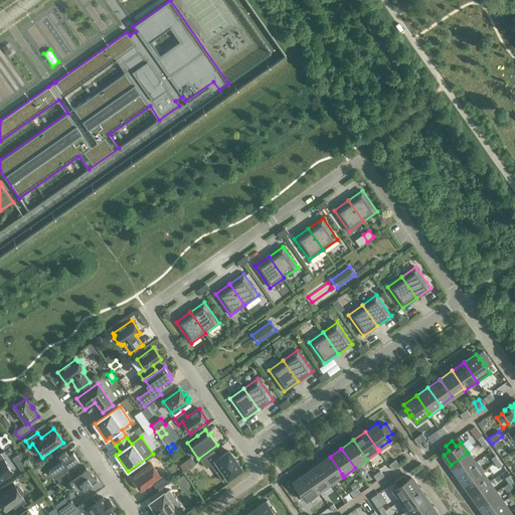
[(59,482),(69,475),(66,470),(78,461),(73,453),(72,453),(69,456),(65,451),(59,456),(62,461),(49,470),(48,470),(54,478),(55,477),(59,482)]
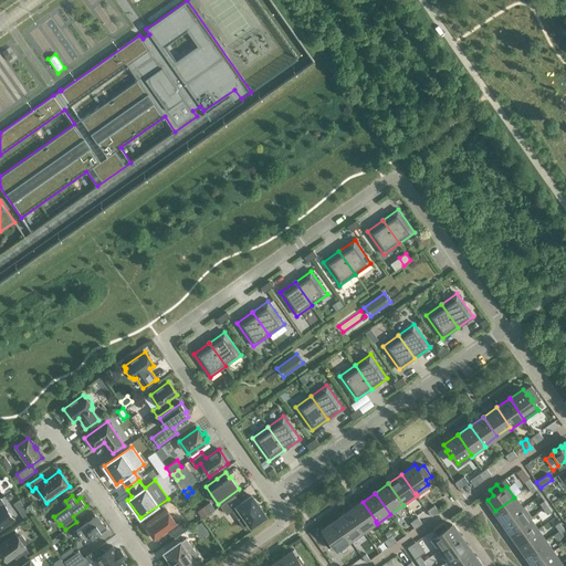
[(251,526),(265,516),(251,496),(241,503),(236,495),(220,506),(227,514),(238,506),(244,516),(239,520),(245,530),(251,525),(251,526)]
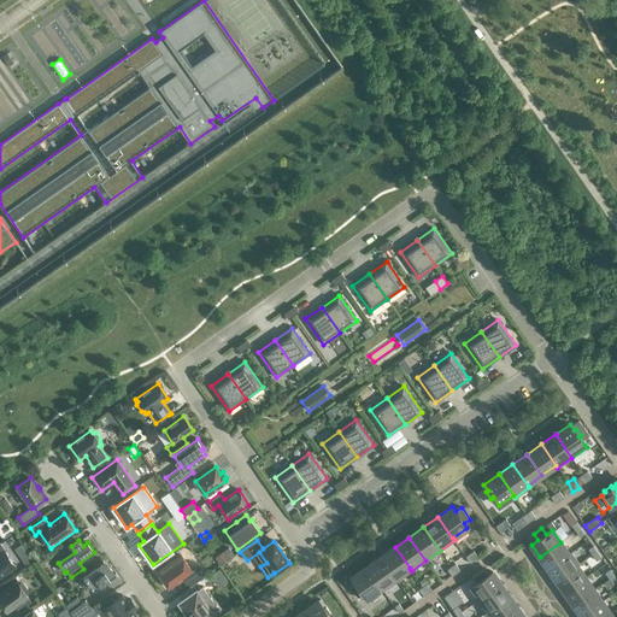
[(0,542),(0,577),(16,566),(5,551),(6,551),(0,544),(0,542)]
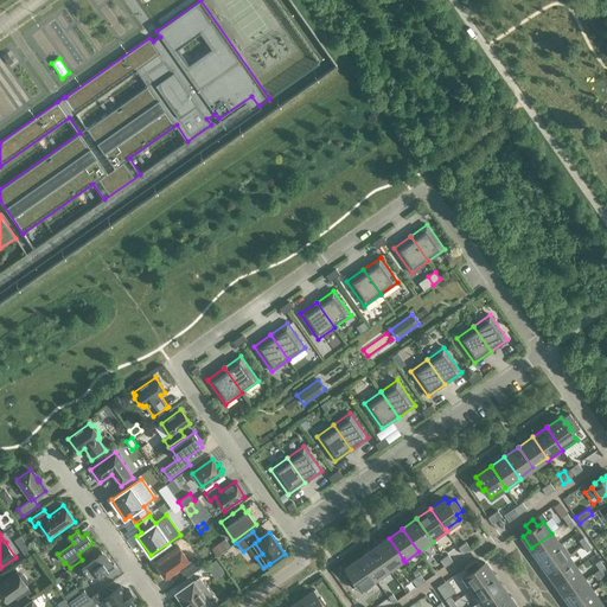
[(560,544),(551,534),(531,548),(540,560),(560,545),(560,544)]
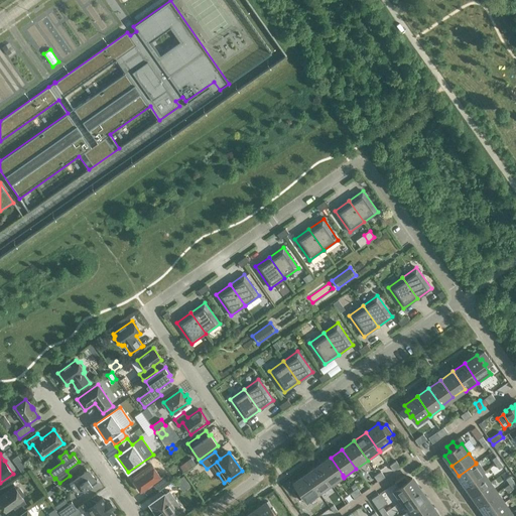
[(343,475),(331,458),(318,466),(331,484),(332,483),(343,476),(343,475)]
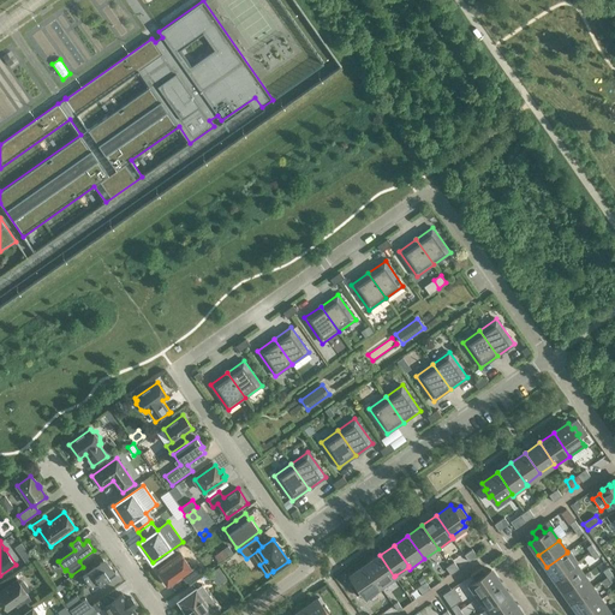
[(569,549),(567,551),(567,553),(547,567),(555,579),(575,563),(577,565),(579,563),(569,549)]
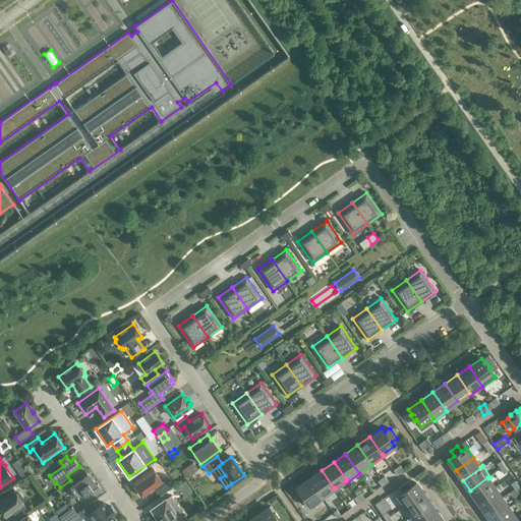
[(189,466),(182,471),(186,477),(193,472),(189,466)]
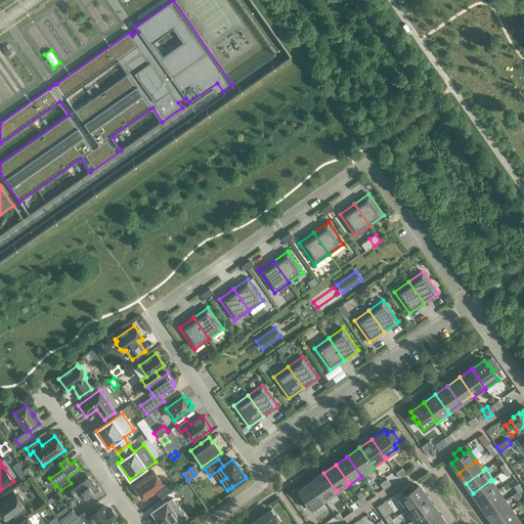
[(29,477),(26,472),(19,476),(23,480),(29,477)]
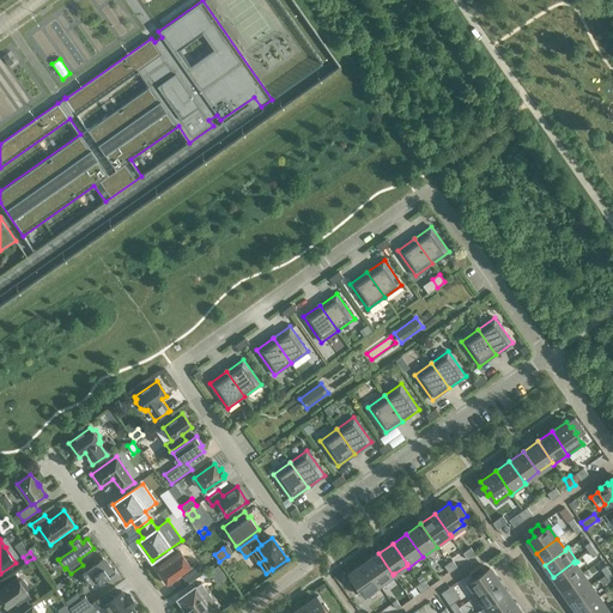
[(192,568),(181,552),(157,569),(169,584),(182,575),(187,582),(200,571),(195,564),(192,568)]
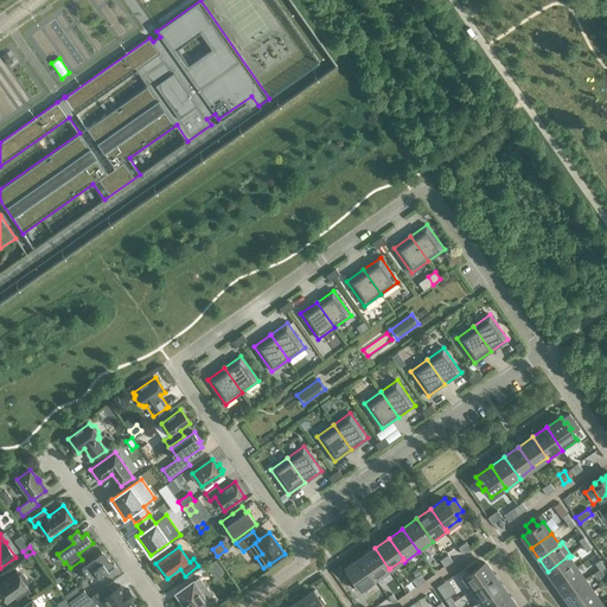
[(389,569),(375,548),(360,557),(377,581),(391,570),(390,568),(389,569)]
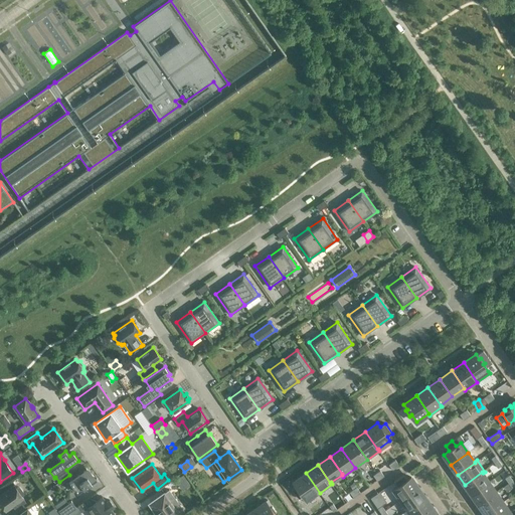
[(69,482),(77,493),(98,479),(97,479),(95,480),(86,467),(86,468),(88,470),(69,482)]
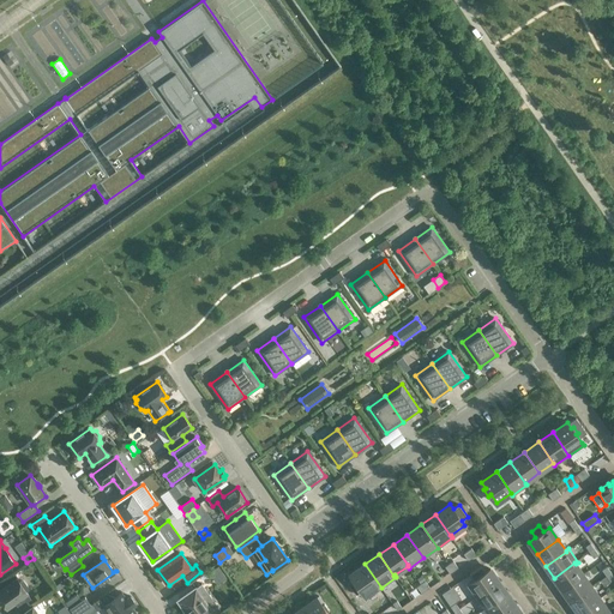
[(583,575),(576,564),(575,563),(554,578),(563,589),(583,575)]
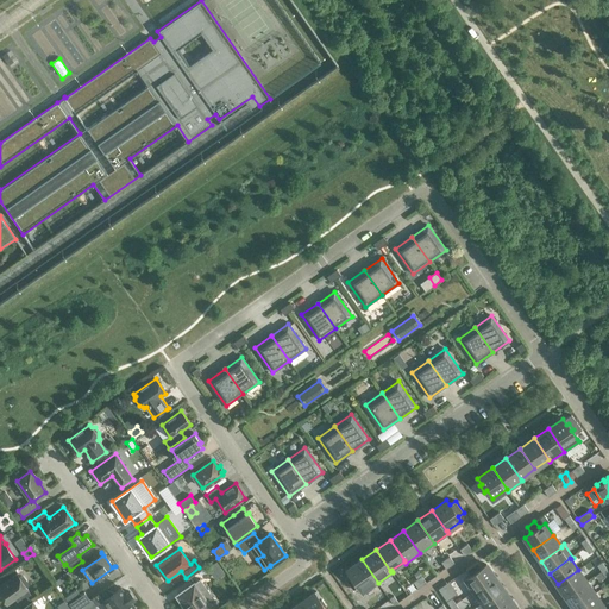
[(378,583),(362,559),(347,570),(351,575),(345,578),(353,590),(359,586),(364,592),(378,583)]
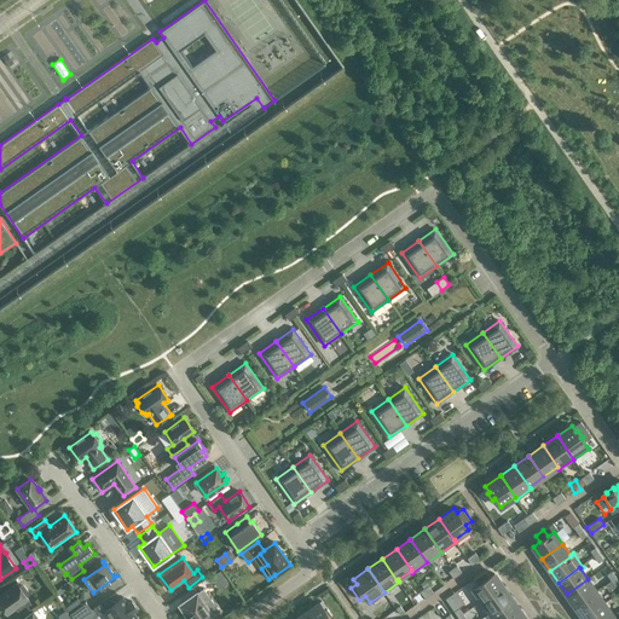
[(487,578),(484,572),(475,578),(480,584),(473,589),(473,588),(470,590),(480,603),(482,601),(503,586),(495,573),(487,578)]
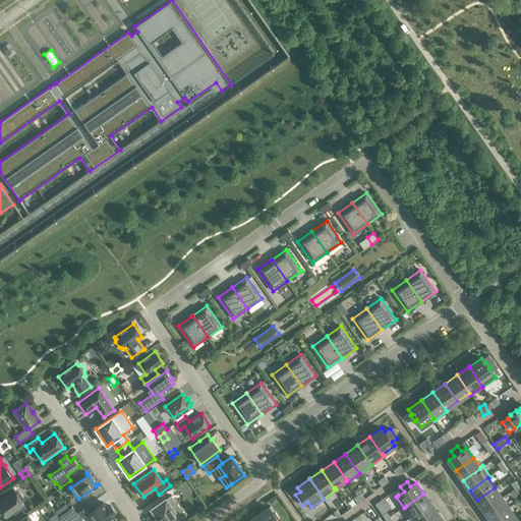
[(189,487),(186,482),(181,485),(184,490),(189,487)]
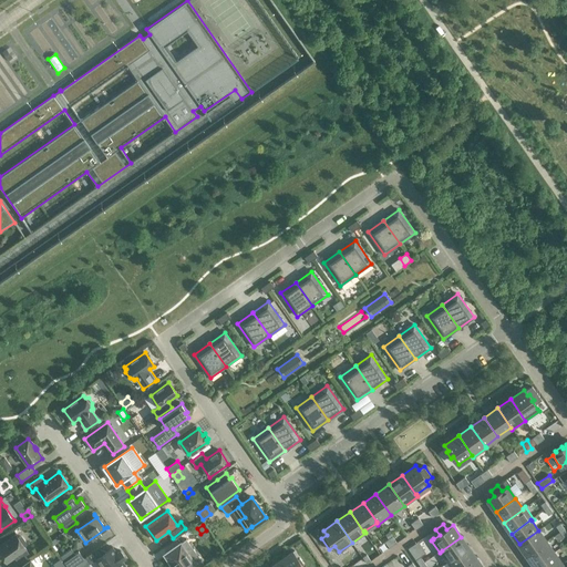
[(546,542),(538,531),(519,544),(527,555),(546,542)]
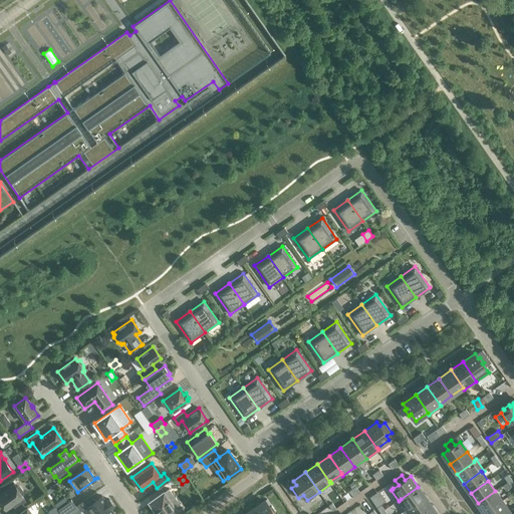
[(16,488),(14,485),(0,494),(0,502),(6,510),(12,506),(14,506),(17,510),(27,503),(23,498),(24,498),(22,495),(23,494),(23,492),(20,487),(18,487),(16,488)]
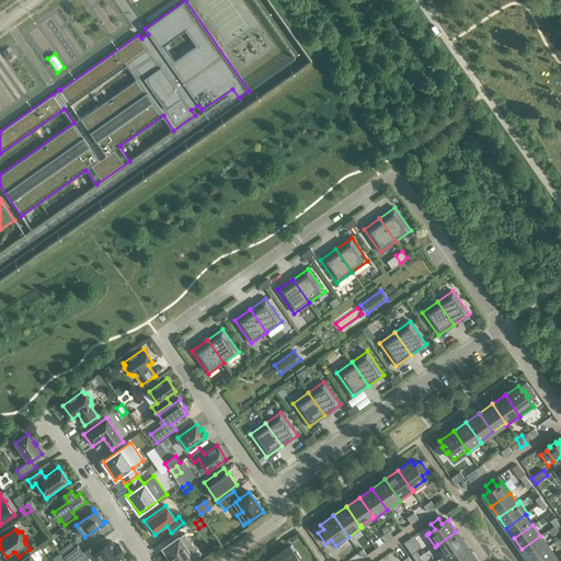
[(464,541),(456,531),(437,545),(444,554),(444,556),(464,541)]
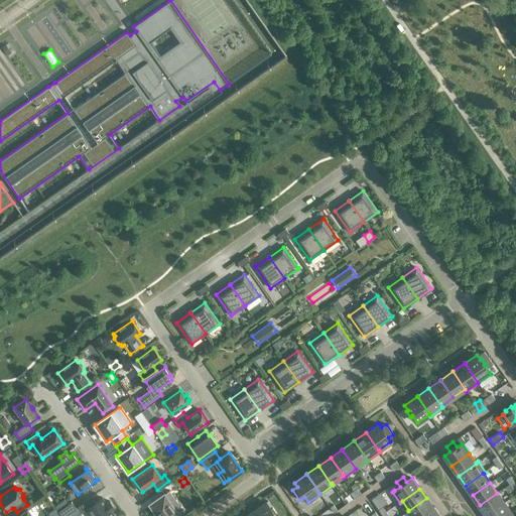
[(164,494),(150,504),(158,515),(179,515),(184,512),(169,491),(166,494),(164,495),(164,494)]
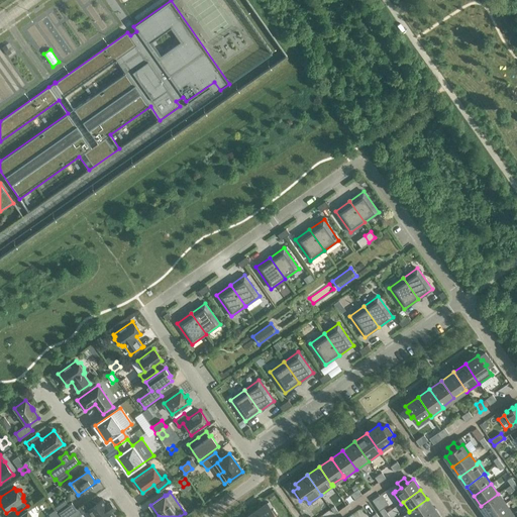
[(371,499),(376,509),(386,504),(380,494),(371,499)]
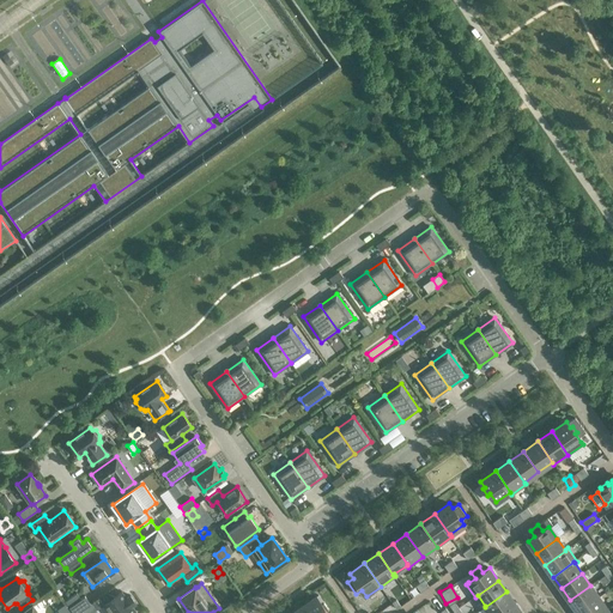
[(599,598),(590,586),(570,600),(578,612),(599,598)]
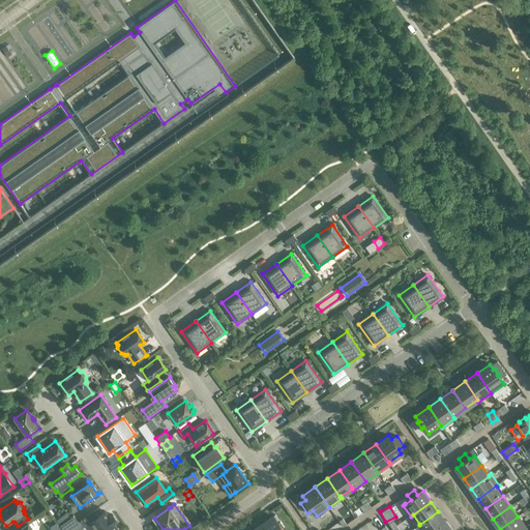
[(109,518),(105,511),(96,518),(92,512),(81,521),(85,527),(90,524),(94,529),(117,529),(118,529),(114,524),(117,522),(113,514),(109,518)]
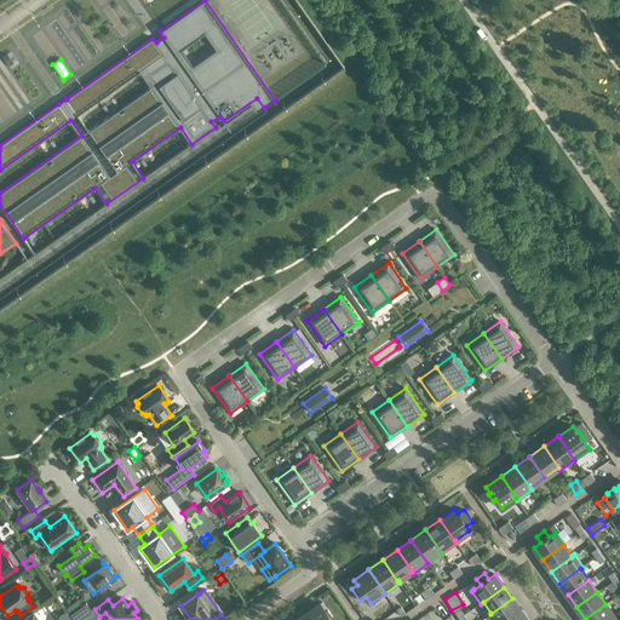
[(506,619),(521,610),(512,598),(491,614),(491,613),(488,615),(492,619),(506,619)]
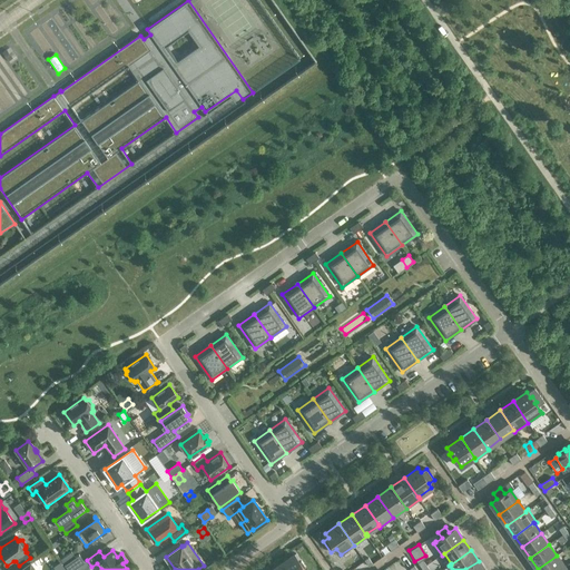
[(60,559),(68,569),(72,569),(85,562),(79,554),(76,557),(71,552),(60,559)]
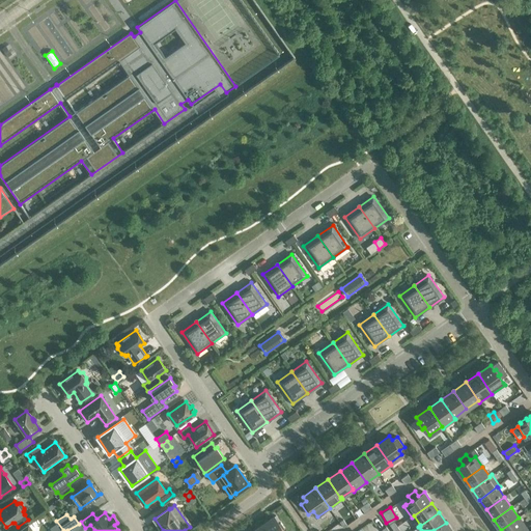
[(278,523),(274,518),(263,525),(268,530),(283,530),(282,528),(283,527),(280,522),(278,523)]
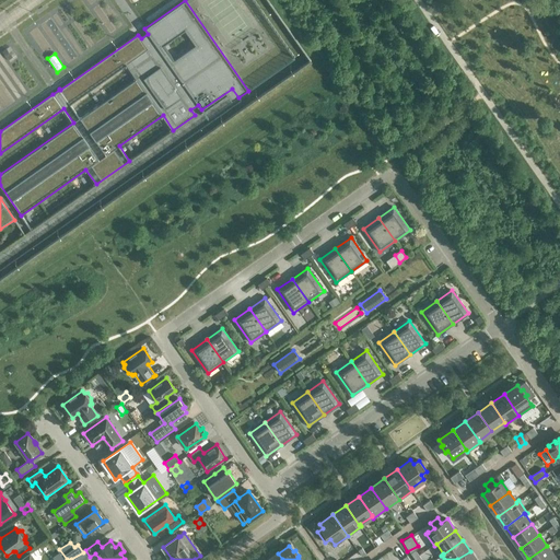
[(559,559),(559,552),(555,557),(547,546),(528,559),(559,559)]
